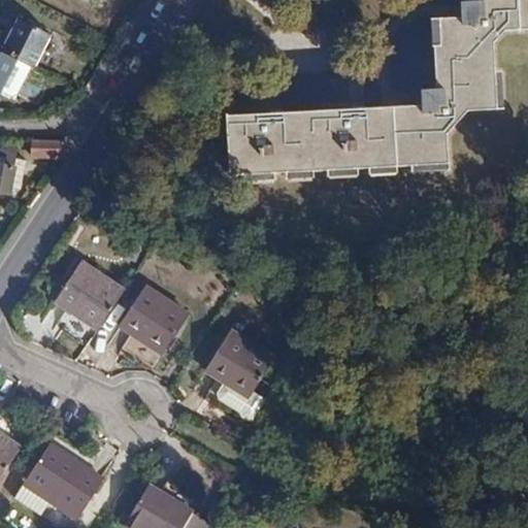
[(229,113),(232,173),(450,165),(449,132),(469,111),(498,111),(497,46),(510,33),(527,32),(527,0),(484,0),(485,6),(464,6),(465,20),(443,22),(443,45),(437,46),(438,92),(423,92),(423,105),(229,113)]
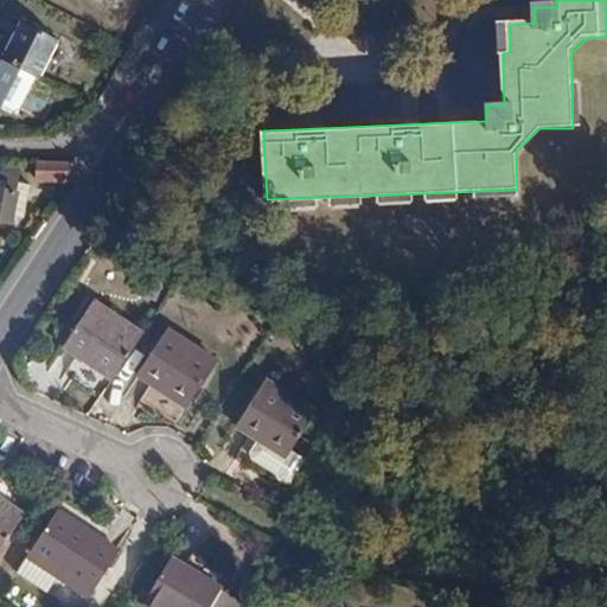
[(19,20),(1,57),(19,66),(38,76),(57,38),(19,20)]
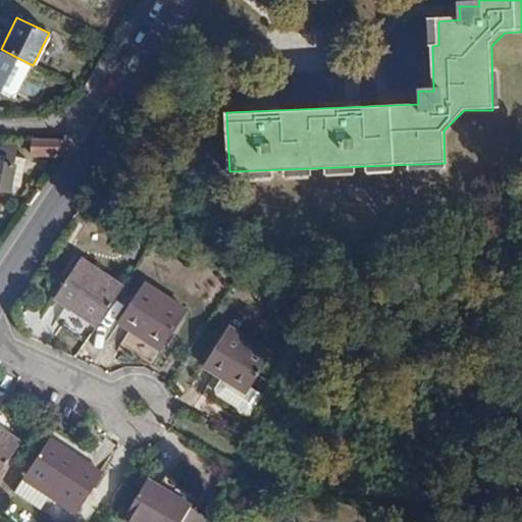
[(0,49),(0,89),(16,57),(1,49),(0,49)]
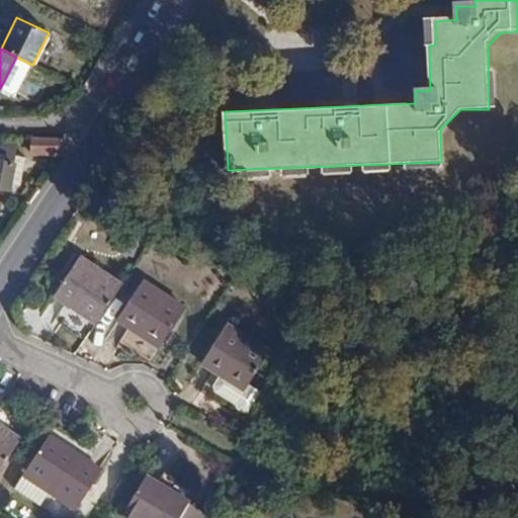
[(30,139),(30,155),(64,157),(64,141),(60,141),(60,140),(30,139)]
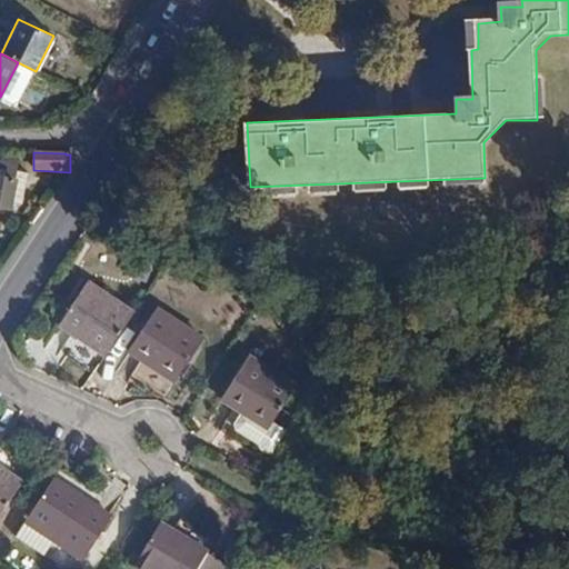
[(0,169),(0,206),(10,208),(10,206),(17,172),(0,169)]
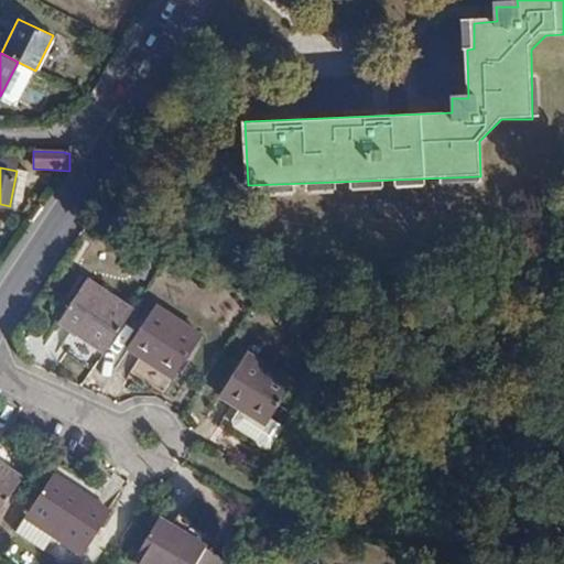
[(17,171),(10,204),(22,205),(28,173),(17,171)]
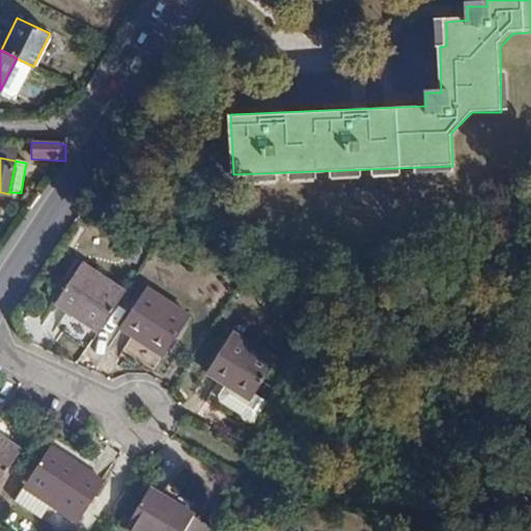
[(57,300),(101,330),(128,289),(83,260),(57,300)]
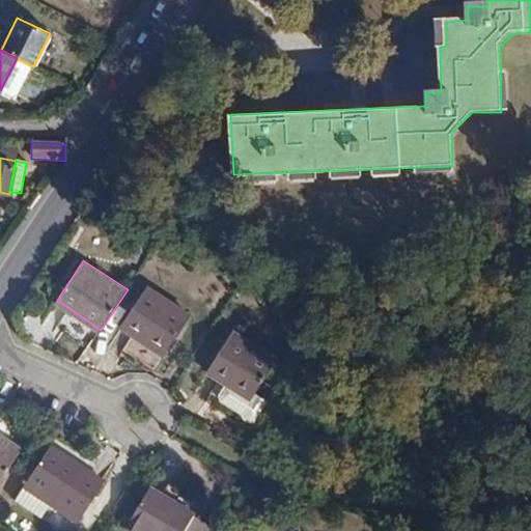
[(149,286),(123,325),(167,353),(193,314),(149,286)]
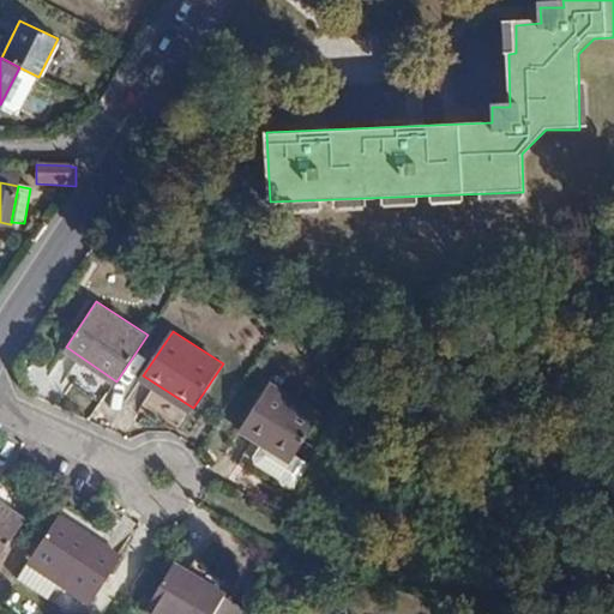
[(271,384),(241,428),(264,444),(256,456),(257,463),(281,479),(283,483),(289,487),(295,487),(311,463),(296,453),(320,417),(271,384)]
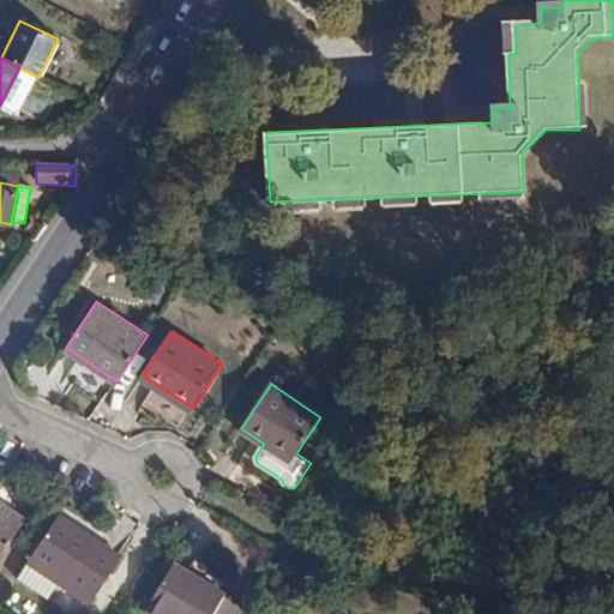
[(0,504),(0,555),(24,519),(0,504)]
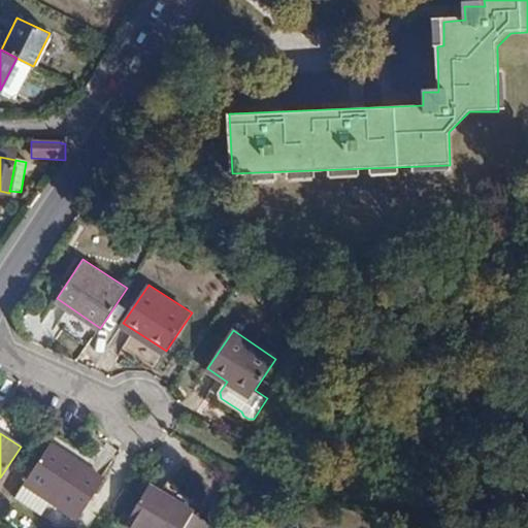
[(47,449),(21,490),(75,525),(101,484),(47,449)]
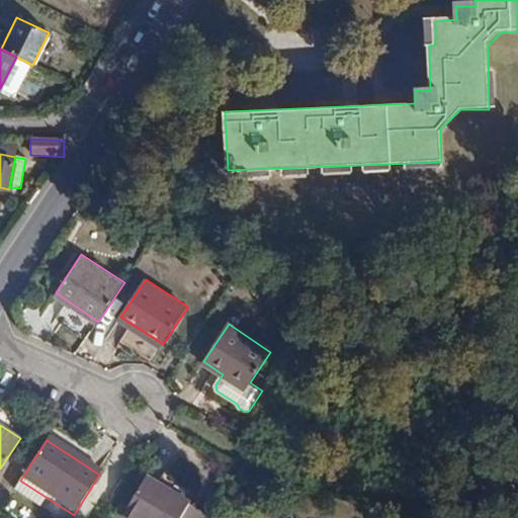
[(145,479),(122,517),(180,517),(189,504),(145,479)]
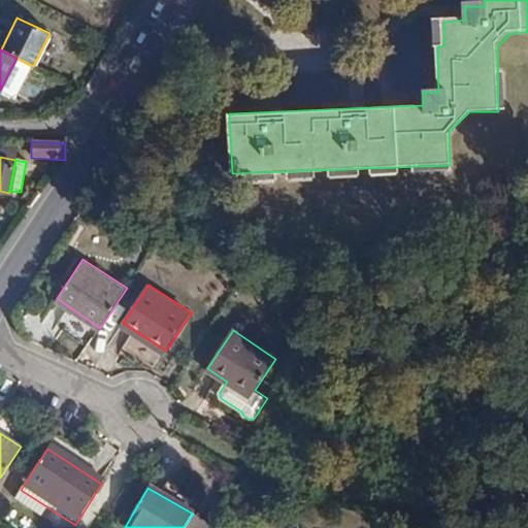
All buildings are outlined.
